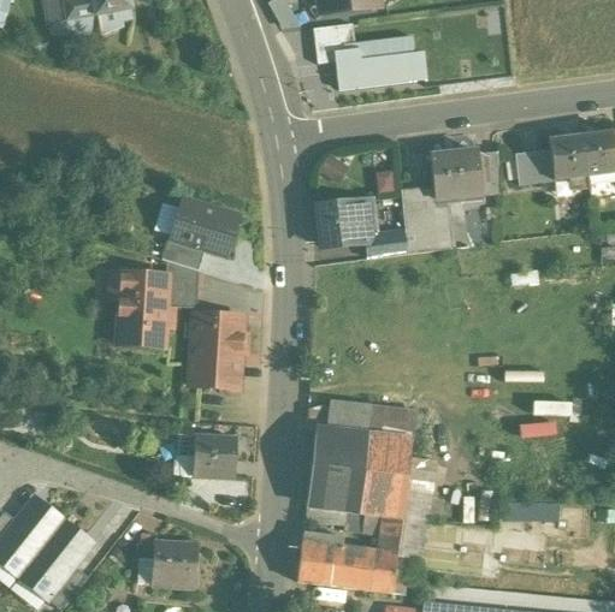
[(0,0),(0,27),(4,28),(13,0),(0,0)]
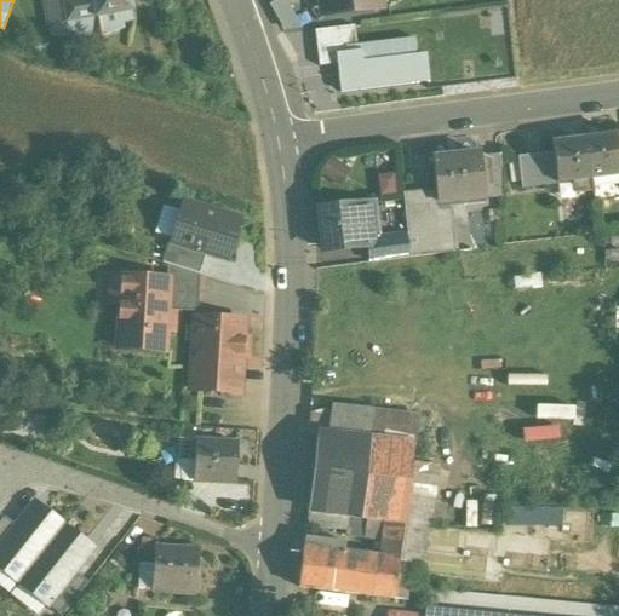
[(63,0),(67,19),(97,15),(95,0),(63,0)]
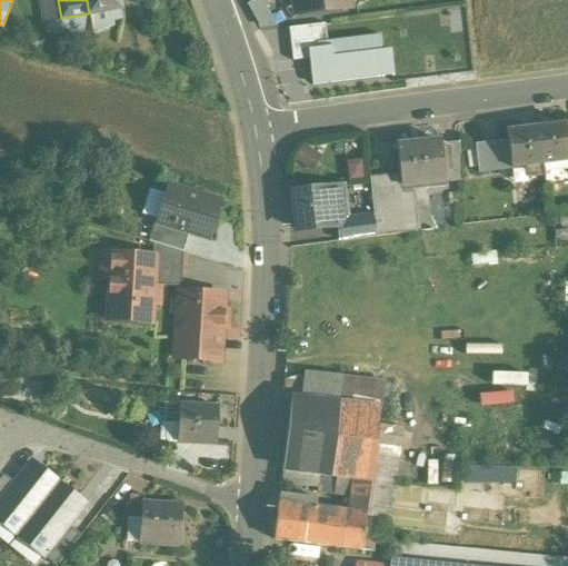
[(87,0),(89,13),(120,8),(121,8),(120,0),(87,0)]
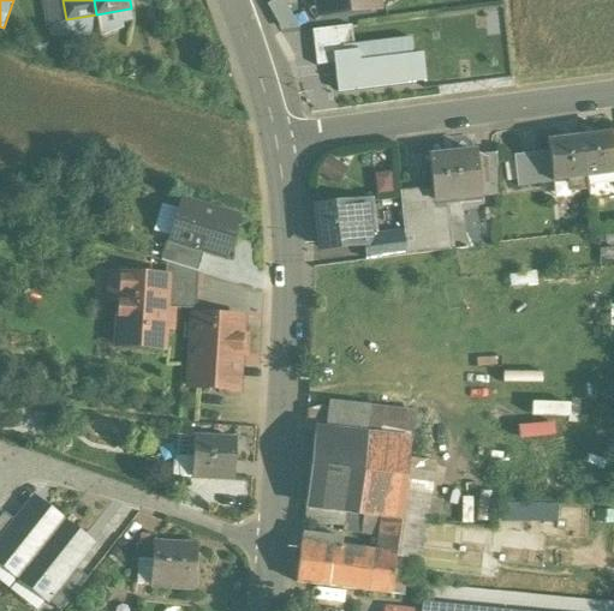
[(320,0),(321,5),(328,10),(328,12),(370,6),(369,0),(320,0)]
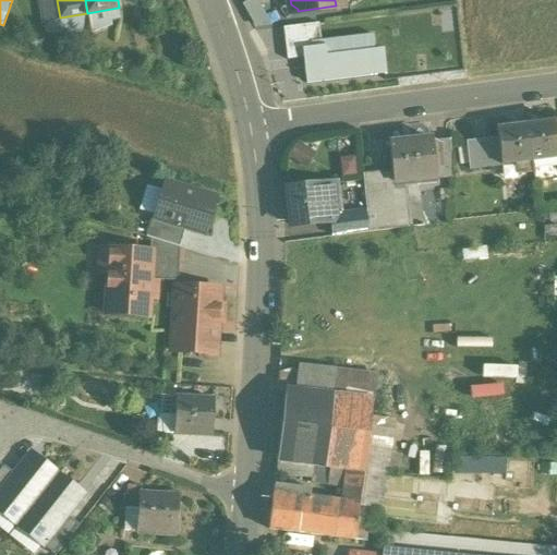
[(87,13),(60,17),(63,34),(91,29),(91,32),(93,32),(92,31),(112,23),(111,19),(120,16),(118,8),(87,13)]
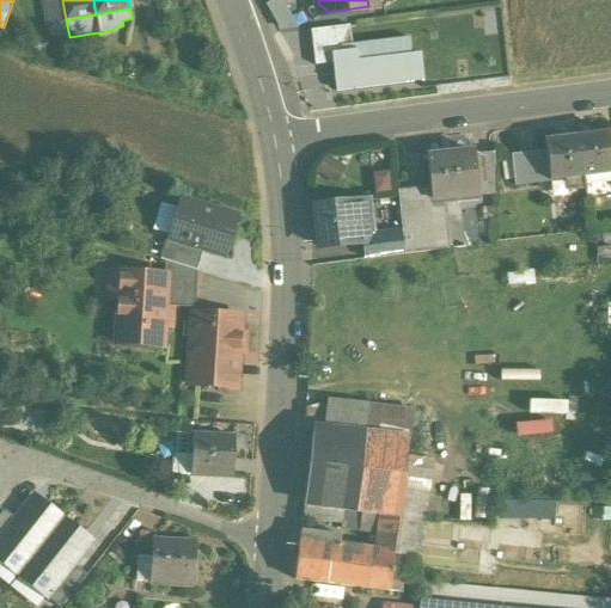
[(312,29),(316,63),(343,60),(342,44),(353,43),(350,25),(312,29)]
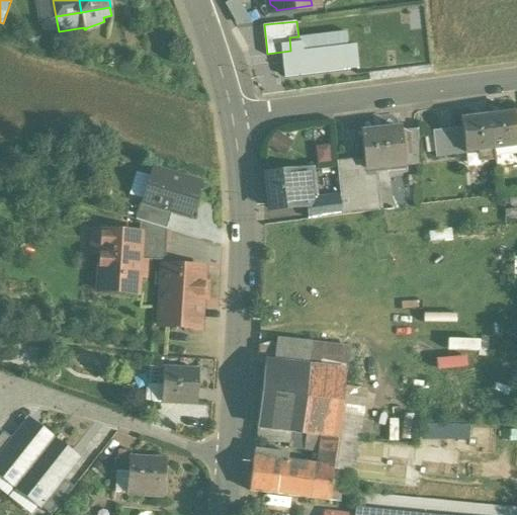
[(40,34),(31,30),(26,45),(35,48),(40,34)]
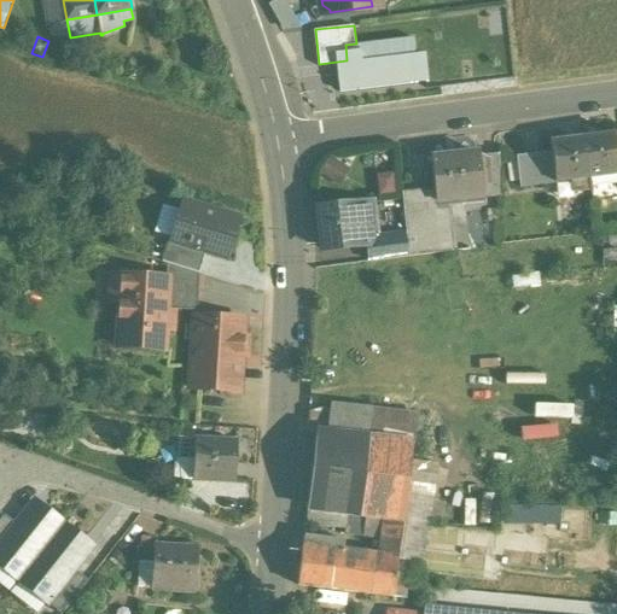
[(338,74),(341,91),(418,81),(413,36),(356,44),(345,45),(347,60),(349,72),(338,74)]
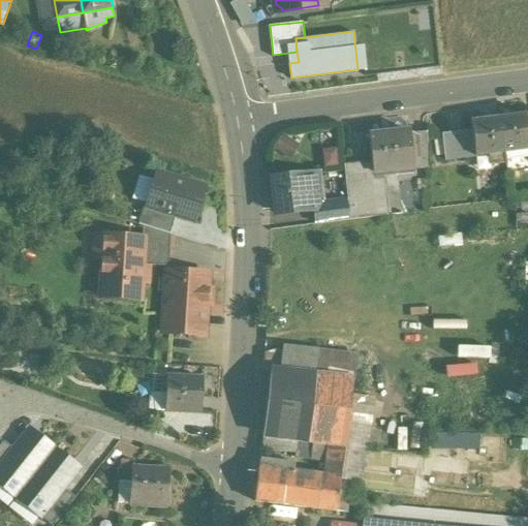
[(527,114),(499,117),(503,151),(527,147),(527,114)]
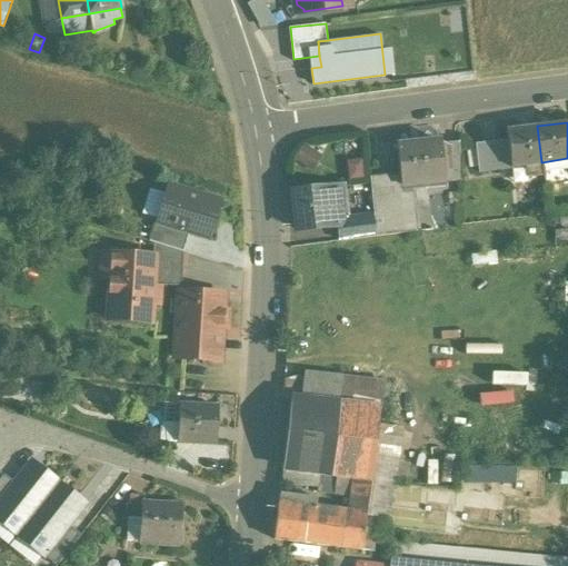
[(537,126),(507,130),(508,139),(511,167),(540,164),(541,162),(537,126)]
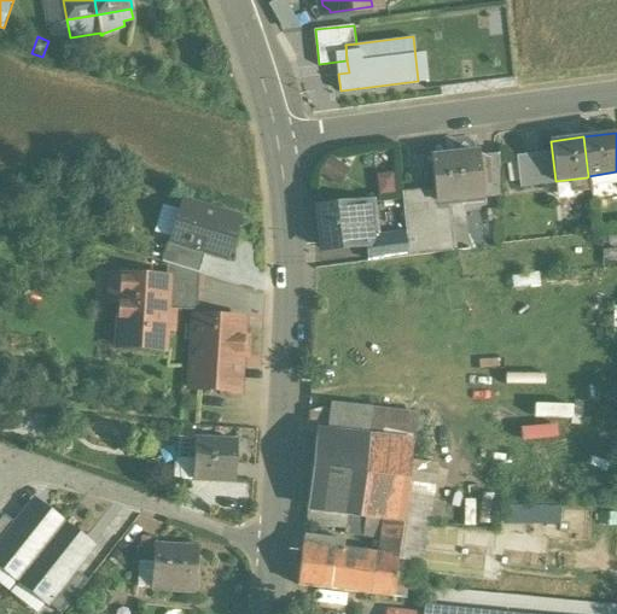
[(479,151),(431,157),(434,187),(436,199),(449,198),(484,194),(479,155),(479,151)]
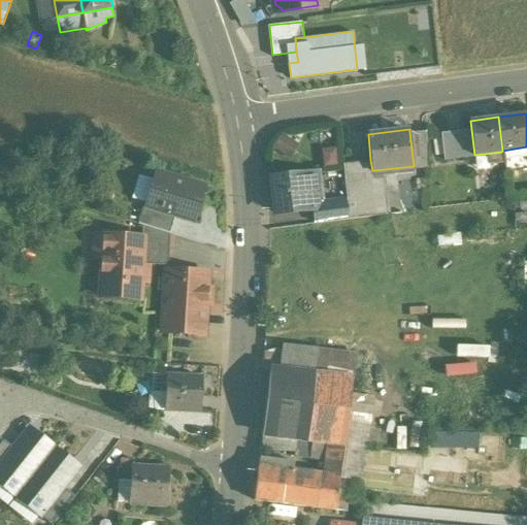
[(471,129),(441,132),(445,159),(474,155),(471,129)]
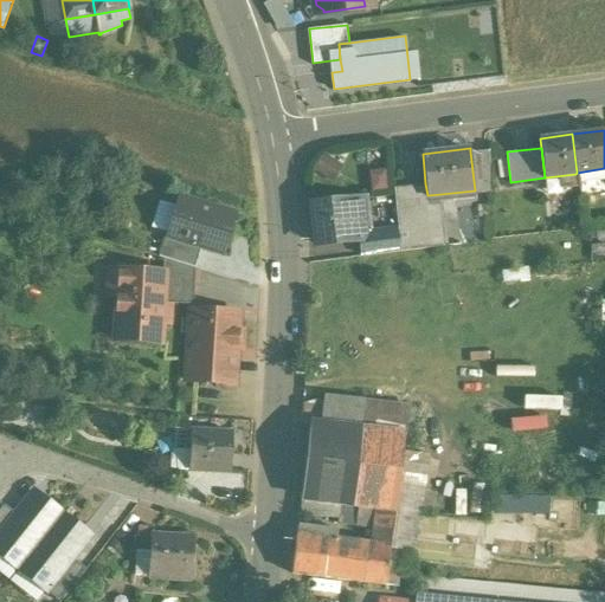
[(490,149),(470,151),(475,191),(489,189),(490,149)]
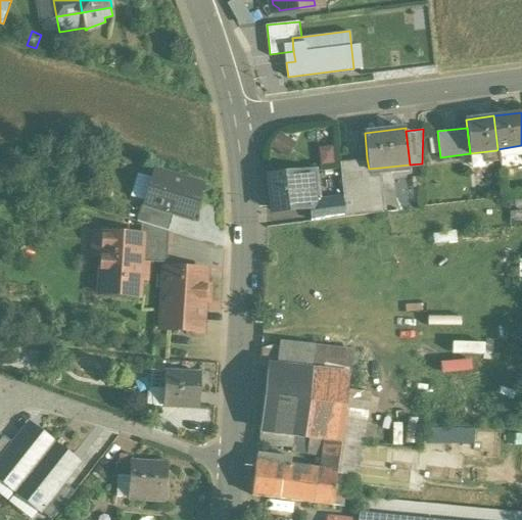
[(496,150),(483,151),(484,160),(497,159),(496,150)]
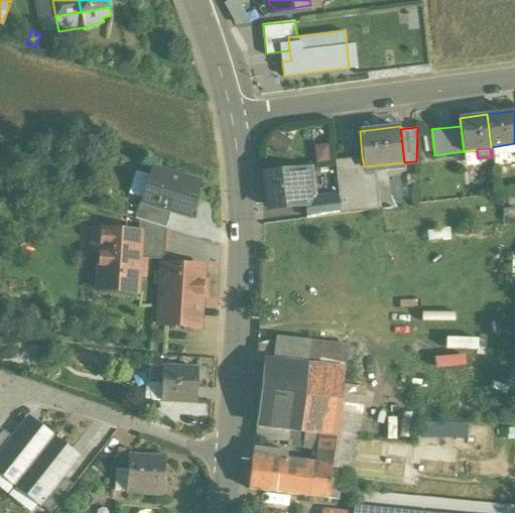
[(362,156),(336,159),(339,194),(341,214),(376,209),(373,182),(373,170),(375,165),(364,166),(362,156)]
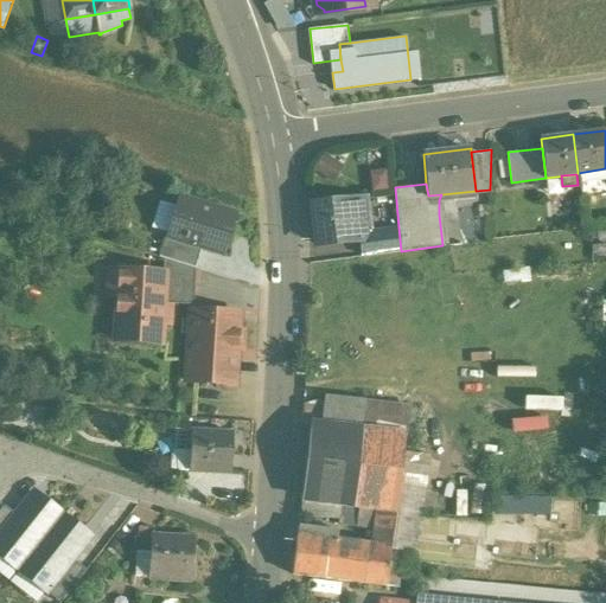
[(234,215),(180,198),(170,232),(170,235),(203,244),(223,250),(234,215)]
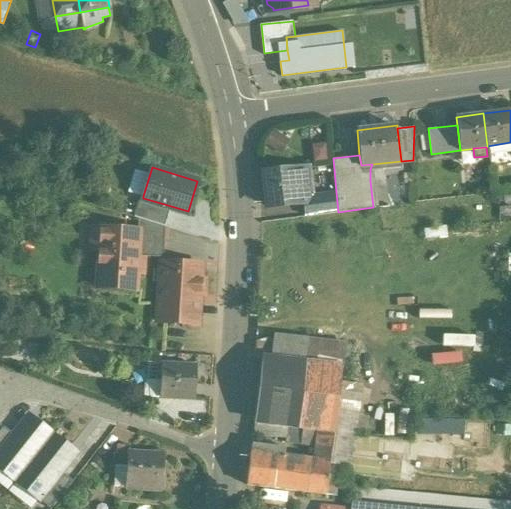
[(308,167),(291,169),(294,203),(305,202),(312,201),(311,195),(308,167)]
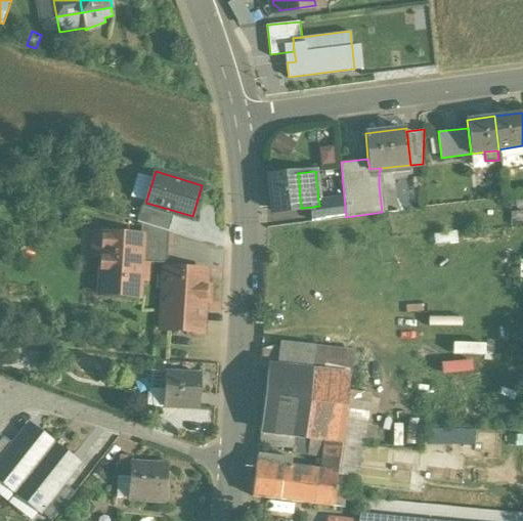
[(298,173),(271,176),(274,211),(301,208),(298,173)]
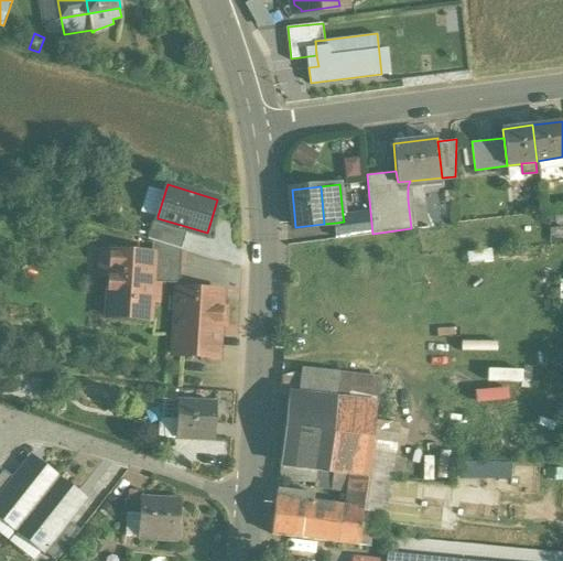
[(370,212),(343,215),(344,222),(336,223),(338,238),(372,234),(370,212)]
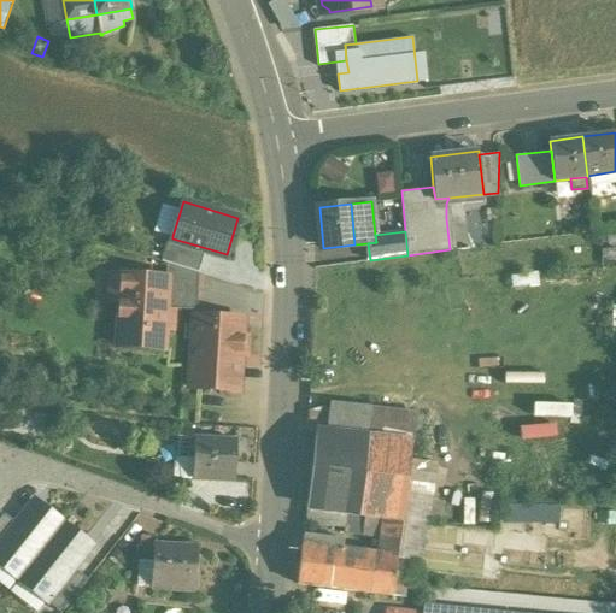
[(206,248),(172,239),(172,236),(169,235),(162,260),(166,261),(199,271),(206,248)]
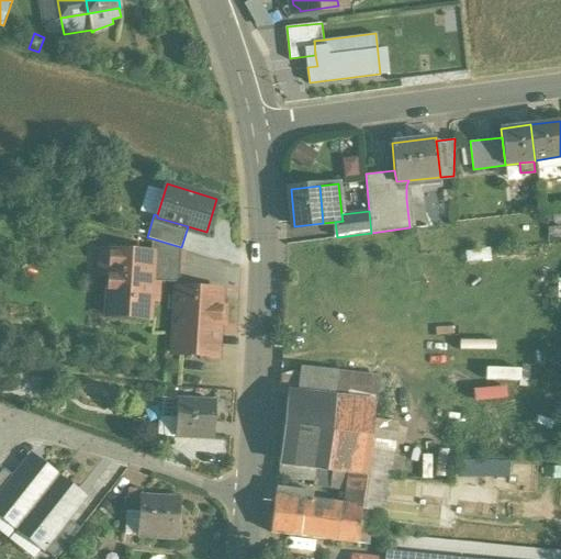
[(181,247),(152,238),(152,252),(153,252),(150,280),(179,281),(181,247)]
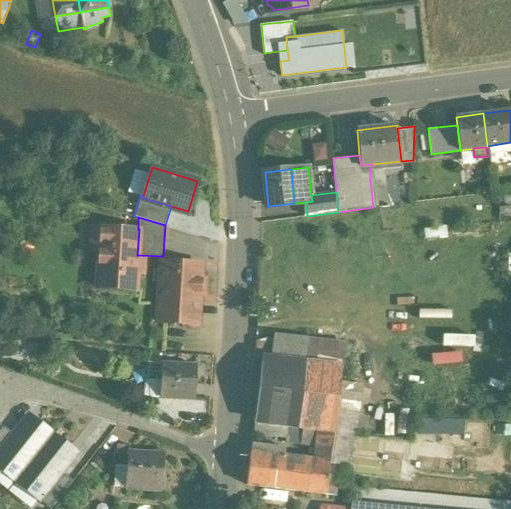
[(138,229),(101,227),(97,286),(135,288),(137,255),(139,229),(138,229)]
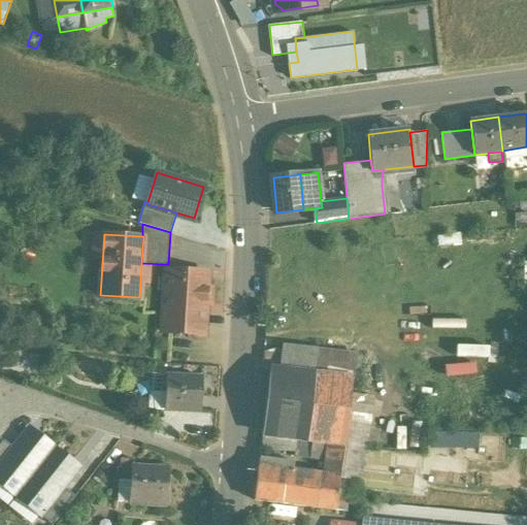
[(207,273),(166,270),(162,330),(203,333),(207,273)]
